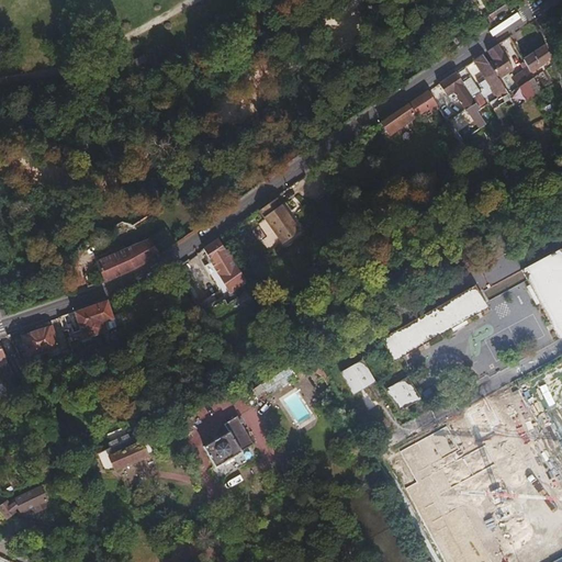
[(512,69),(501,55),(504,53),(497,43),(486,51),(493,59),(487,63),(498,79),(512,69)]
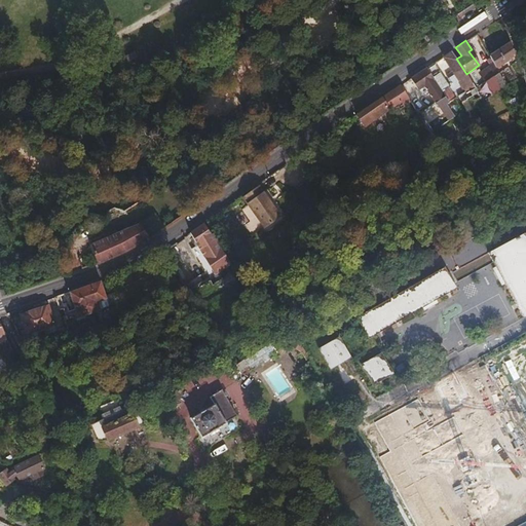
[(513,55),(508,45),(488,57),(493,64),(495,67),(513,55)]
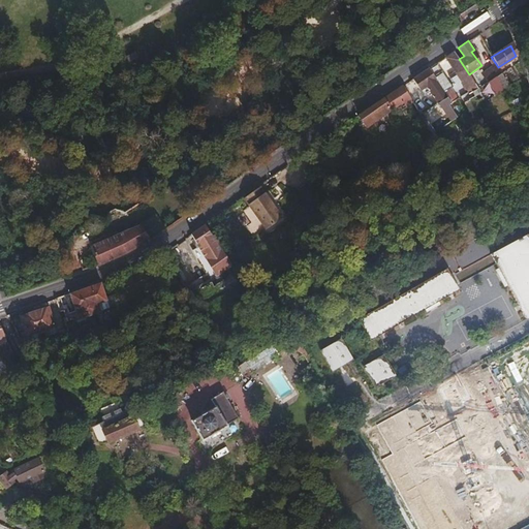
[(469,74),(459,59),(453,51),(444,57),(449,66),(456,74),(449,79),(454,85),(460,81),(463,79),(472,92),(478,88),(473,81),(469,74)]
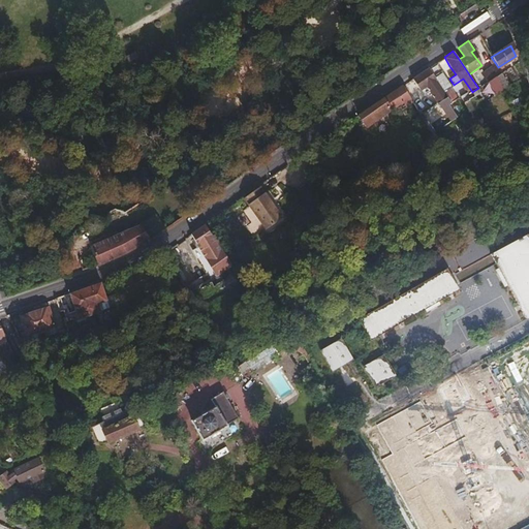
[(441,71),(449,66),(444,57),(435,63),(441,71)]
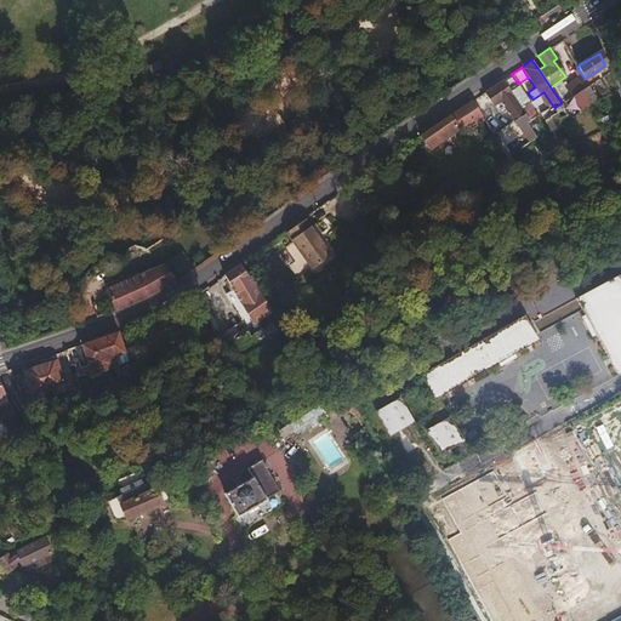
[(518,84),(511,74),(503,80),(520,106),(529,101),(518,84)]
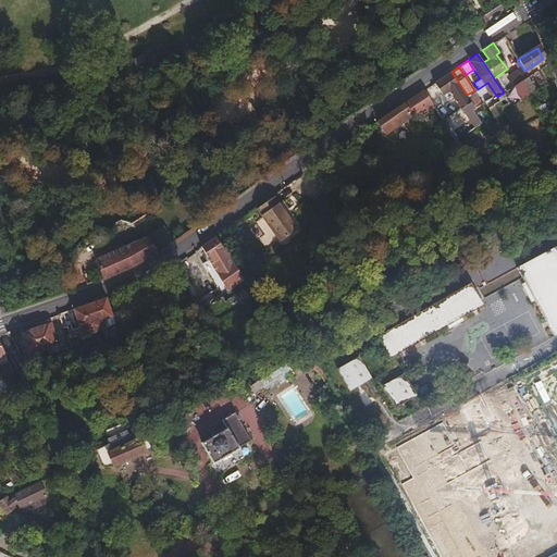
[(506,95),(523,81),(528,77),(524,71),(522,67),(498,85),(504,93),(506,95)]
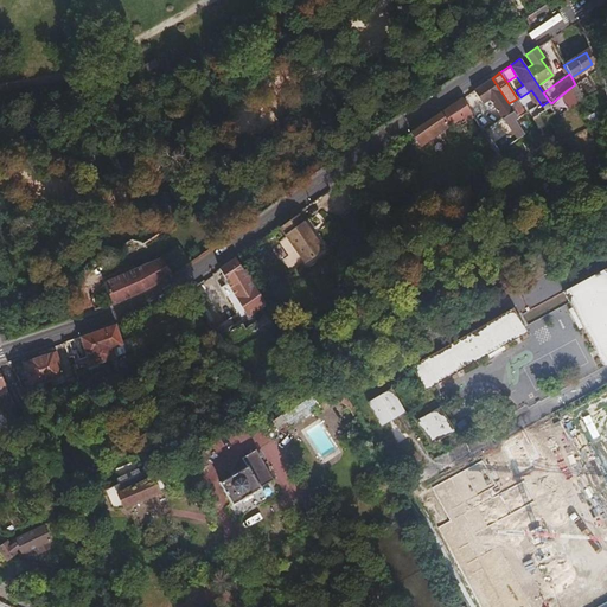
[(509,103),(492,78),(474,90),(483,103),(484,103),(484,102),(492,96),(494,101),(504,116),(513,110),(509,103)]
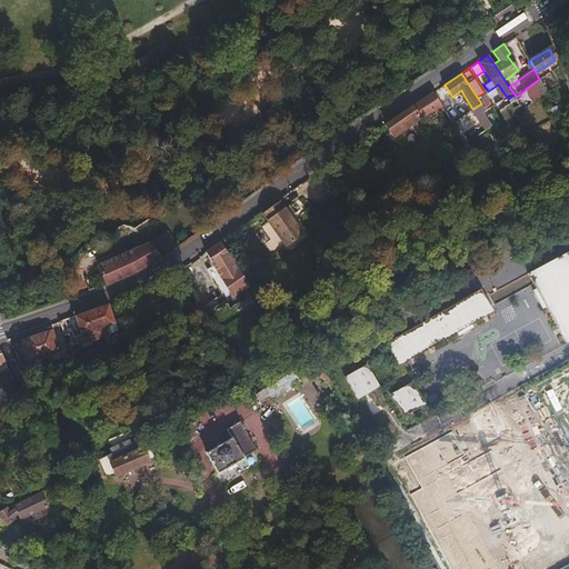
[(547,92),(540,78),(539,79),(535,82),(540,96),(547,92)]
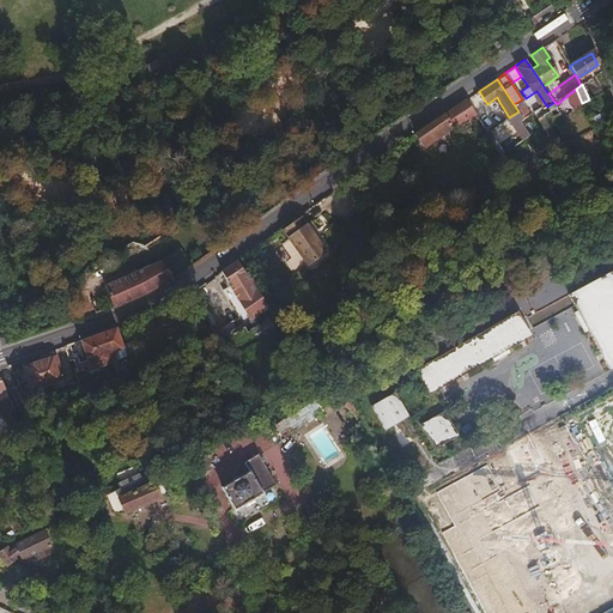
[(547,107),(536,91),(533,93),(540,103),(544,109),(547,107)]
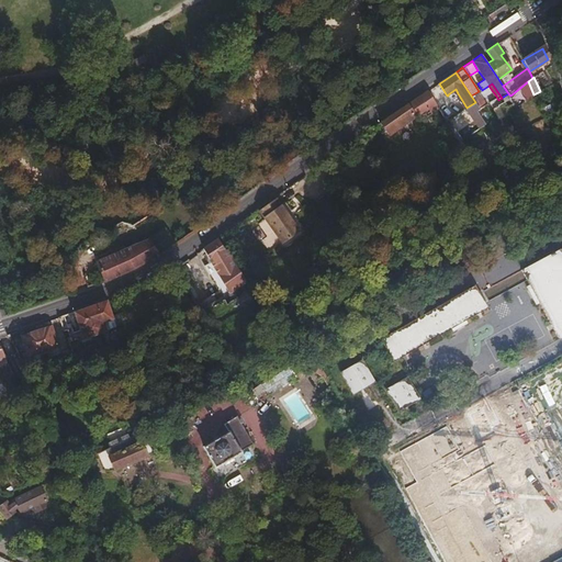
[(450,99),(458,93),(456,89),(448,94),(448,96),(450,99)]
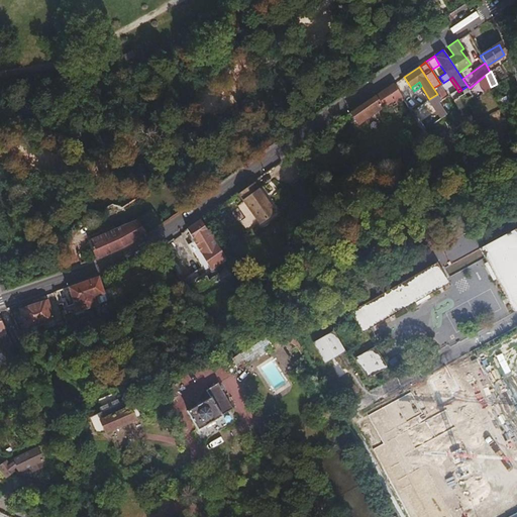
[(401,95),(395,83),(351,112),(358,123),(396,98),(398,102),(403,99),(401,95)]
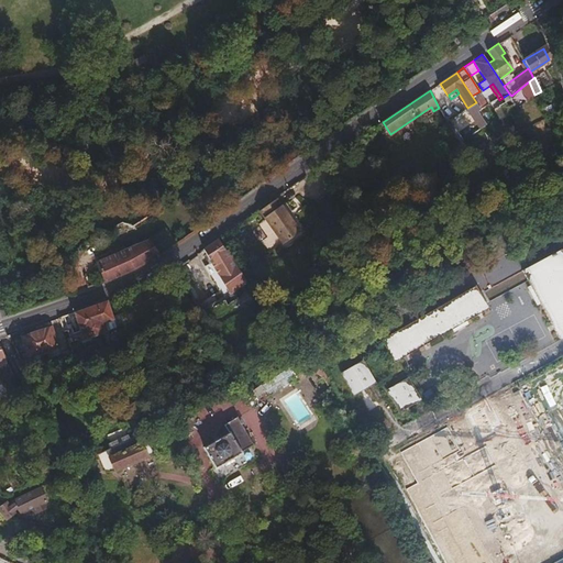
[(452,114),(444,99),(437,103),(439,108),(445,118),(452,114)]
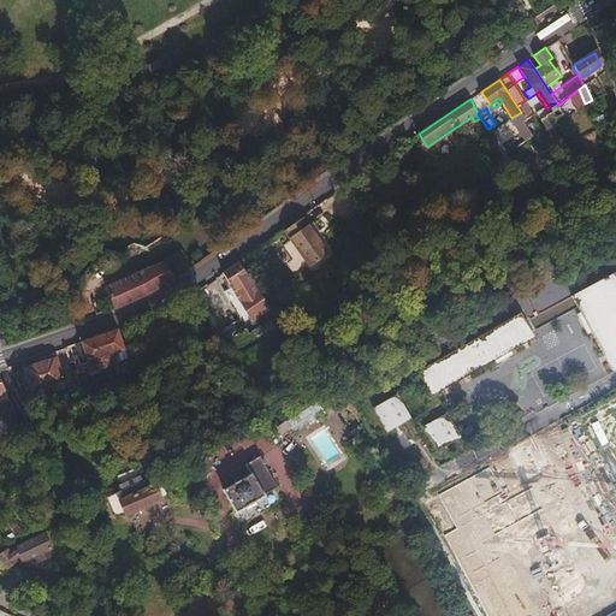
[(606,120),(603,113),(591,119),(594,125),(606,120)]
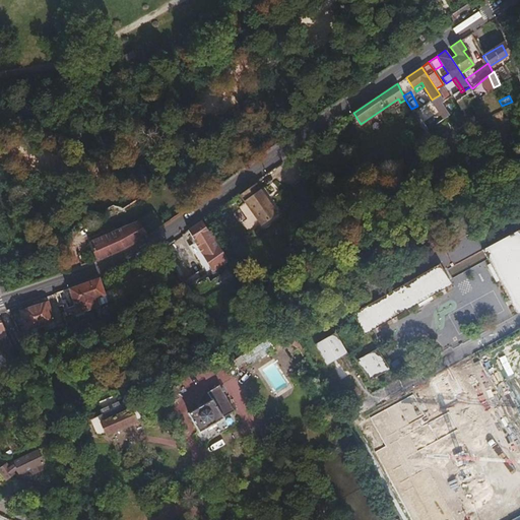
[(256,183),(240,194),(262,225),(278,214),(256,183)]
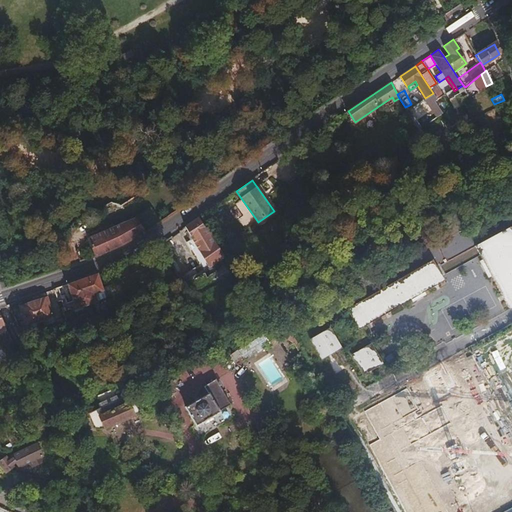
[(117,246),(134,238),(149,228),(142,218),(139,220),(136,216),(125,223),(119,225),(90,237),(96,254),(117,246)]
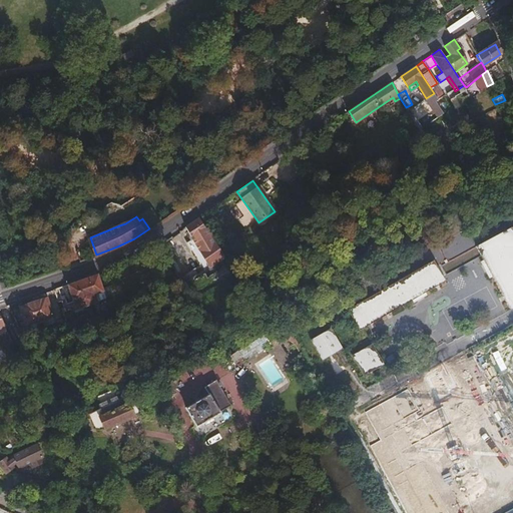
[(223,258),(199,217),(186,226),(193,237),(191,239),(199,252),(201,250),(210,266),(223,258)]
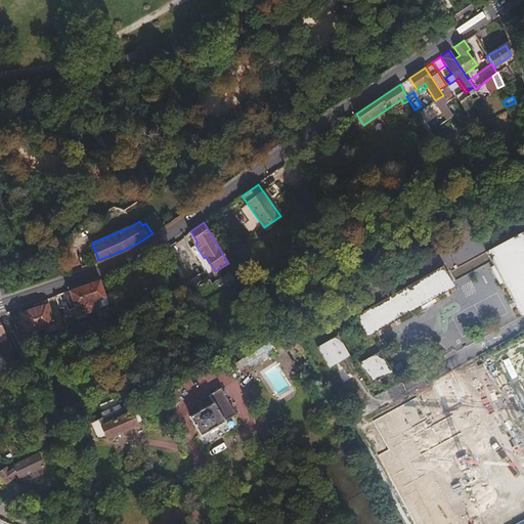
[(523,230),(489,250),(523,315),(523,314),(523,230)]
